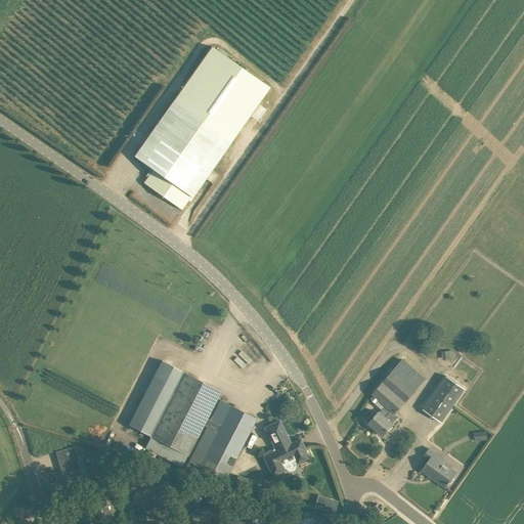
[(212,46),(174,99),(173,100),(135,155),(134,156),(154,169),(144,182),(181,209),(190,195),(192,197),(192,195),(205,178),(211,170),(230,142),(270,87),(212,46)]
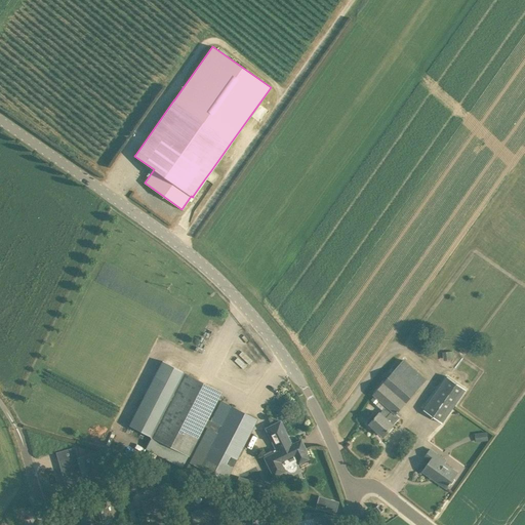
[(373,394),(380,400),(387,406),(397,414),(427,379),(404,359),(394,371),(373,394)]
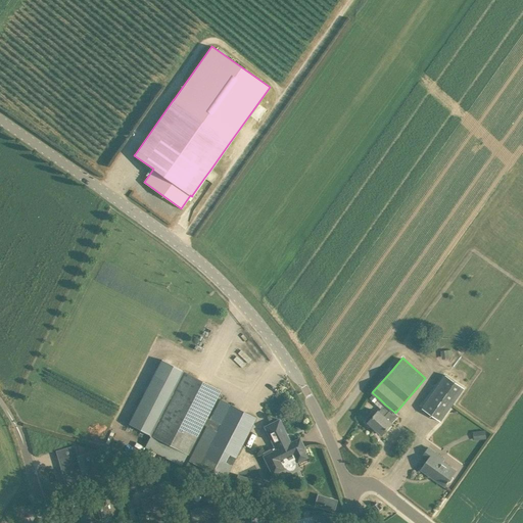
[(221,399),(210,419),(206,417),(221,390),(183,371),(150,434),(150,435),(187,455),(203,424),(207,426),(200,439),(189,461),(225,479),(228,473),(231,466),(256,418),(221,399)]
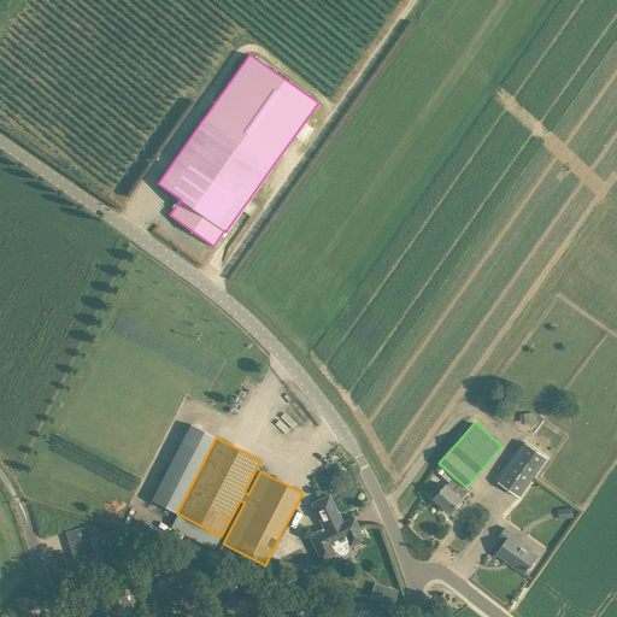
[(498,481),(507,488),(521,497),(548,457),(536,448),(526,441),(515,457),(498,481)]
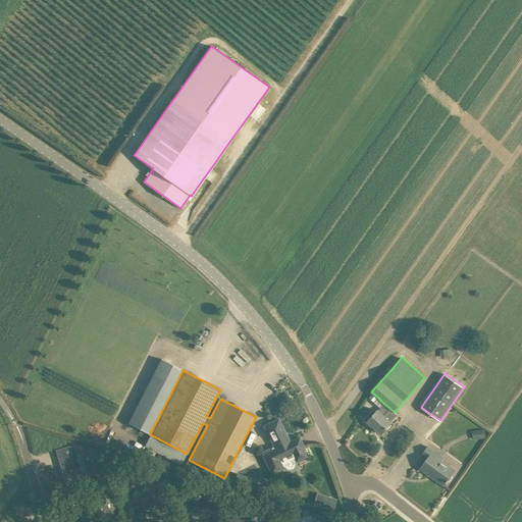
[(378,410),(368,421),(381,433),(398,415),(395,412),(384,404),(378,398),(374,402),(381,408),(379,410),(378,410)]
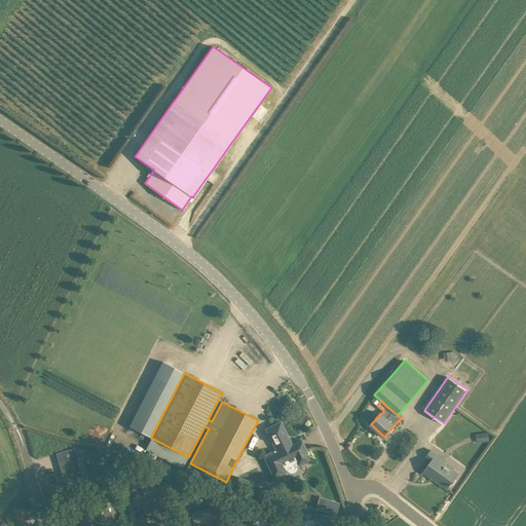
[(292,445),(280,422),(266,429),(277,453),(265,458),(274,477),(286,472),(284,466),(296,460),(298,464),(308,459),(304,451),(305,450),(301,441),(292,445)]
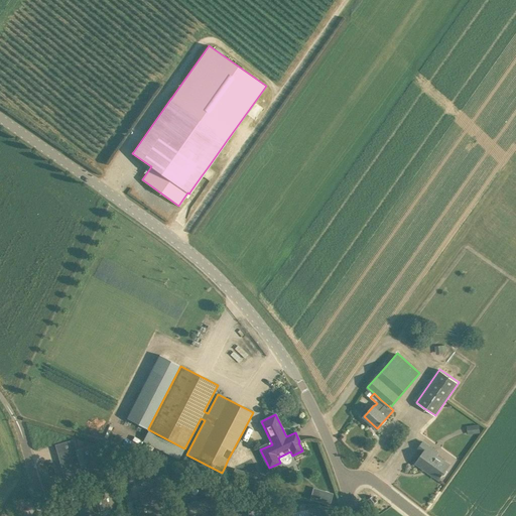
[(73,439),(56,443),(61,461),(59,461),(65,478),(86,472),(84,467),(91,465),(86,446),(76,449),(73,439)]
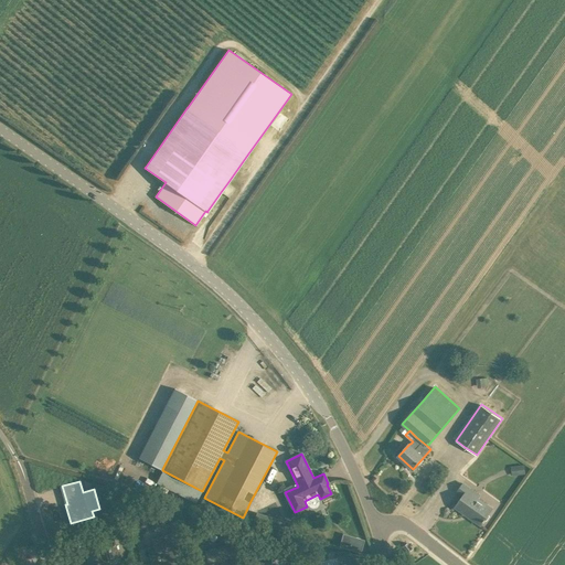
[(462,497),(455,507),(464,512),(465,511),(481,523),(481,524),(481,525),(483,521),(484,522),(486,520),(486,519),(492,509),(478,500),(481,496),(464,484),(458,493),(462,497)]
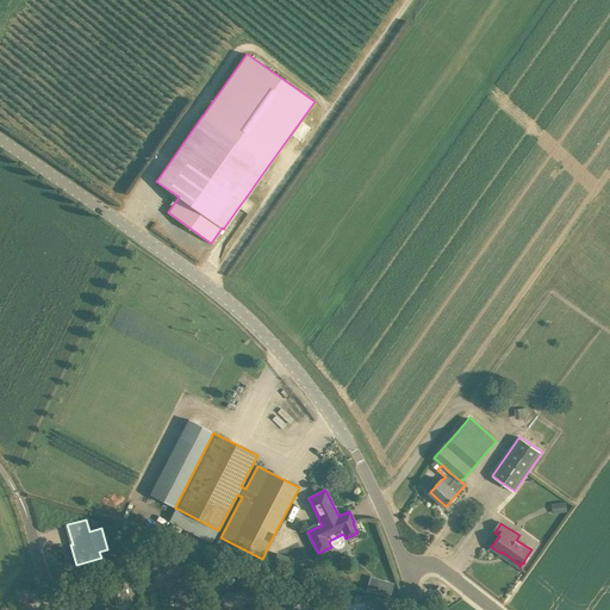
[(126,553),(120,556),(124,561),(134,554),(126,545),(123,547),(126,553)]
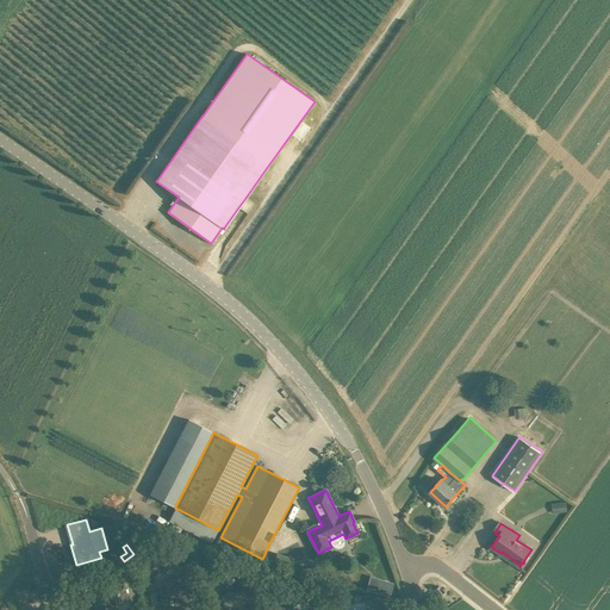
[(300,560),(297,572),(309,576),(312,564),(304,561),(300,560)]
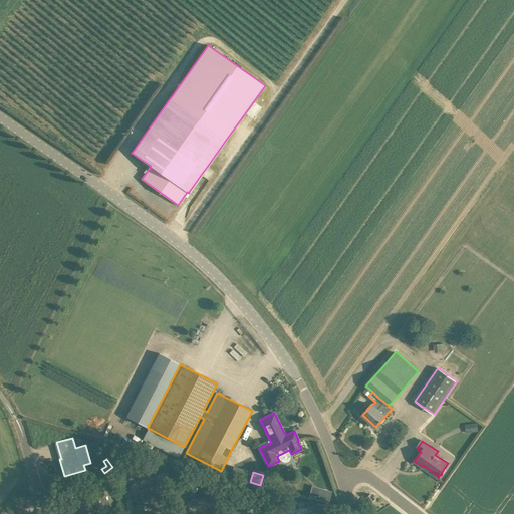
[(108,483),(116,481),(114,474),(106,477),(108,483)]
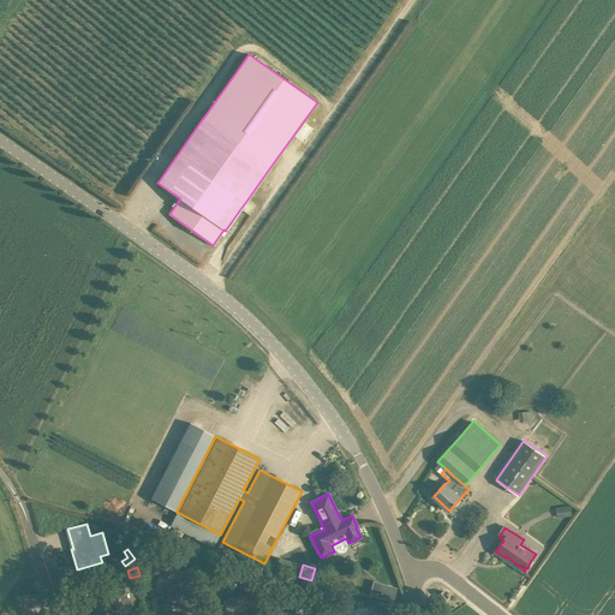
[(184,581),(165,586),(167,595),(160,597),(165,614),(186,614),(187,614),(193,611),(189,593),(198,591),(193,573),(183,577),(184,581)]
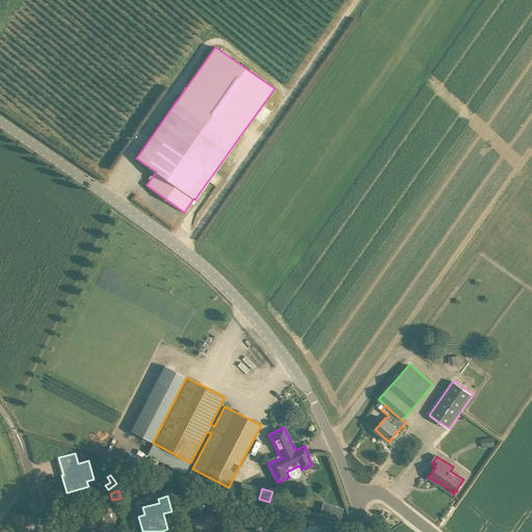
[(328,504),(325,514),(341,519),(343,509),(328,504)]
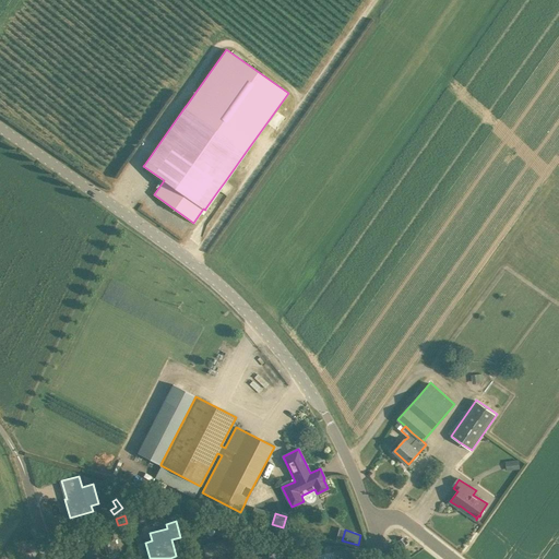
[(84,548),(87,558),(113,558),(111,554),(118,551),(113,533),(83,542),(85,548),(84,548)]
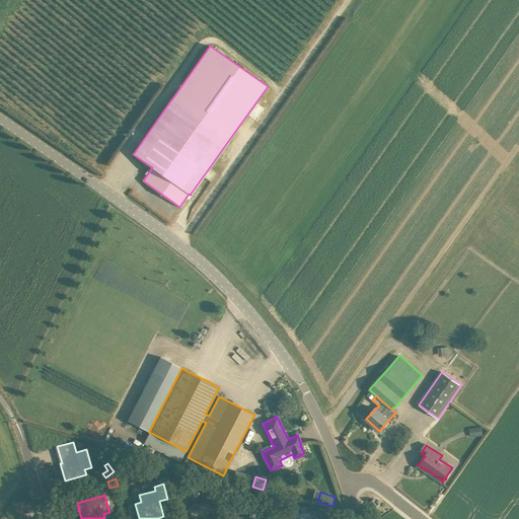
[(369,502),(374,507),(377,504),(373,499),(369,502)]
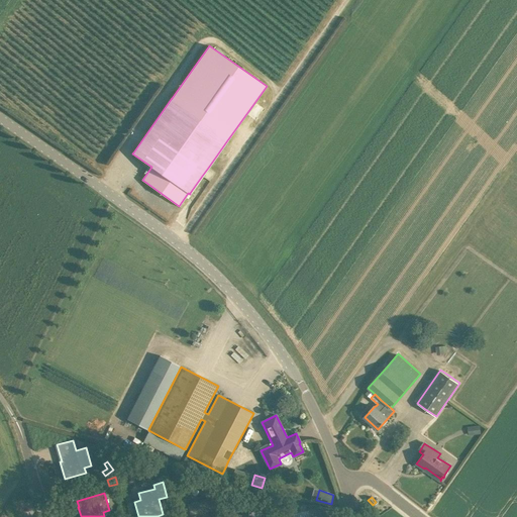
[(208,516),(205,499),(187,503),(189,510),(183,511),(184,516),(208,516)]
